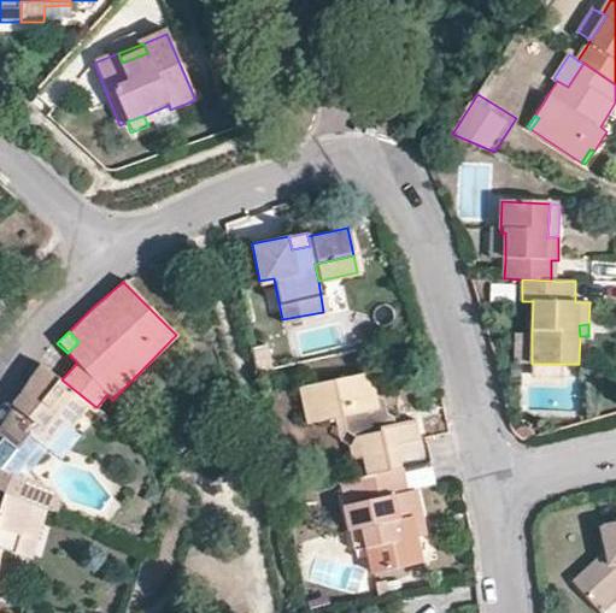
[(532,364),(532,335),(516,334),(515,363),(532,364)]
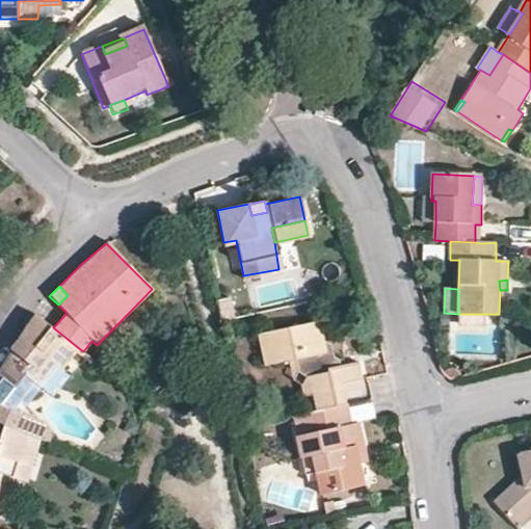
[(35,313),(19,335),(11,348),(0,368),(0,372),(20,388),(31,376),(42,385),(42,384),(59,363),(64,368),(80,349),(53,327),(35,313)]
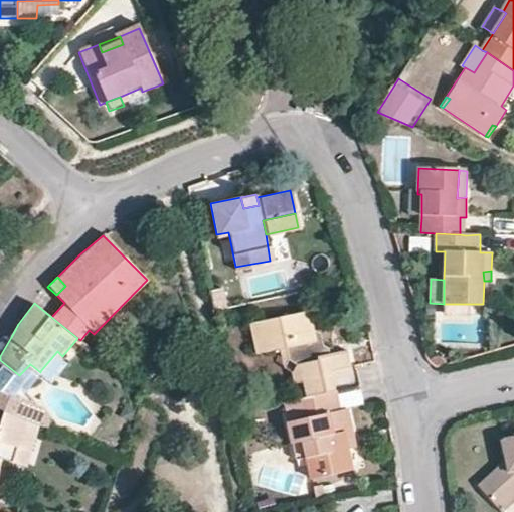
[(469,313),(470,304),(446,304),(446,313),(469,313)]
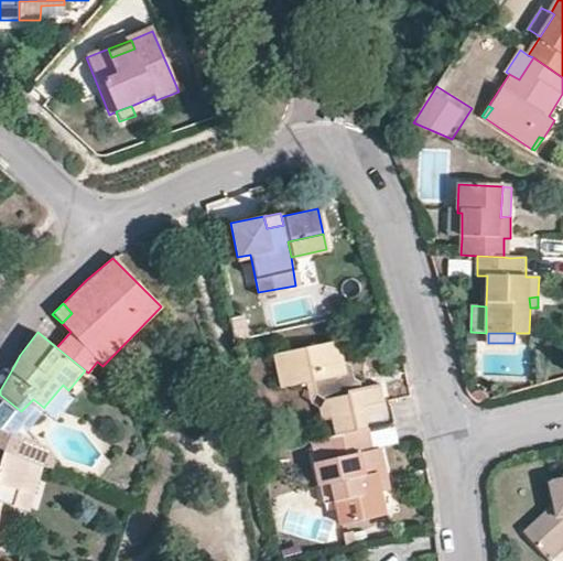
[(288,385),(306,381),(314,381),(316,392),(329,399),(337,433),(367,427),(363,406),(385,401),(380,381),(361,385),(361,380),(358,377),(353,373),(350,363),(342,359),(338,341),(281,352),(288,385)]
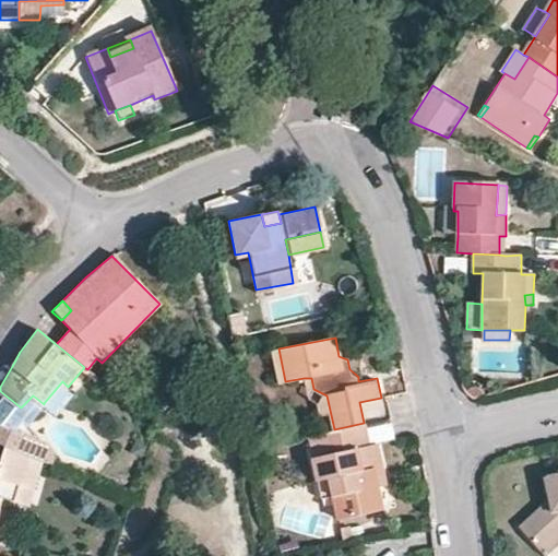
[(279,349),(270,351),(279,383),(285,381),(279,349)]
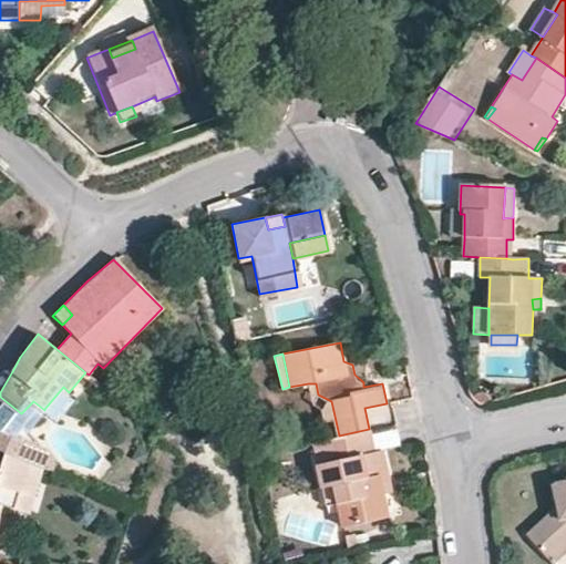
[(314,406),(323,412),(329,438),(339,436),(331,401),(318,395),(316,383),(308,383),(314,406)]
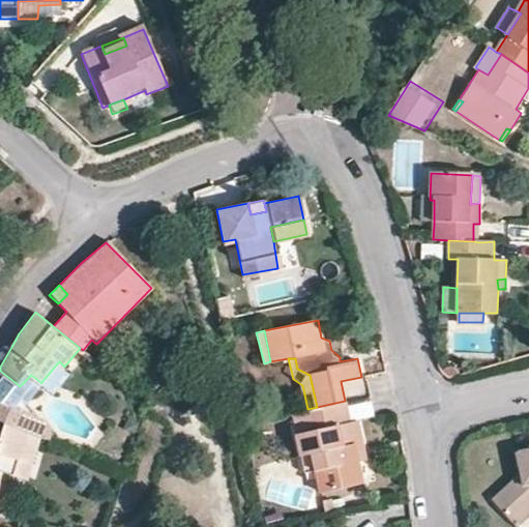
[(69,370),(64,367),(59,361),(41,382),(53,390),(69,370)]
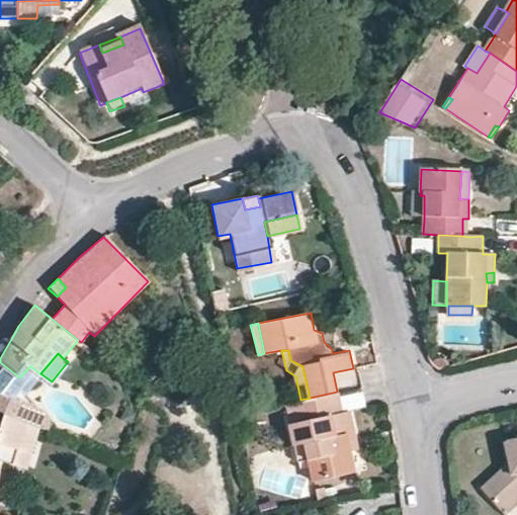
[(0,369),(22,388),(26,391),(36,388),(41,380),(40,374),(30,366),(19,377),(0,362),(0,369)]
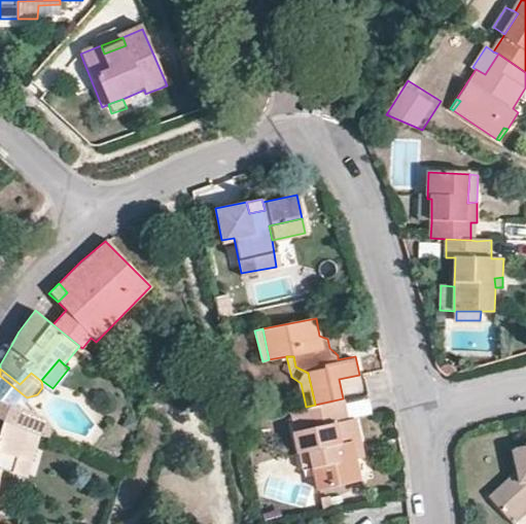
[(0,398),(13,406),(23,394),(0,376),(0,398)]
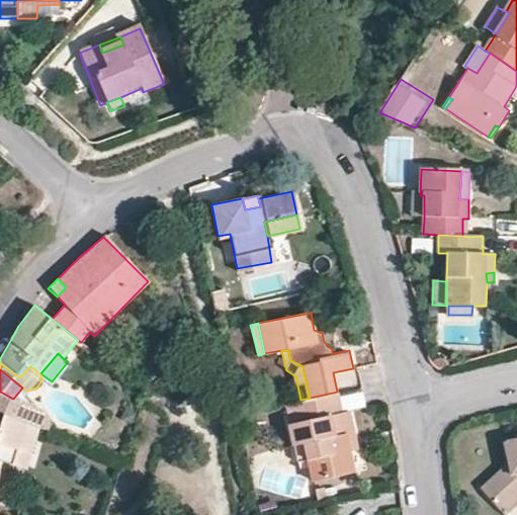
[(0,410),(3,411),(13,399),(0,392),(0,410)]
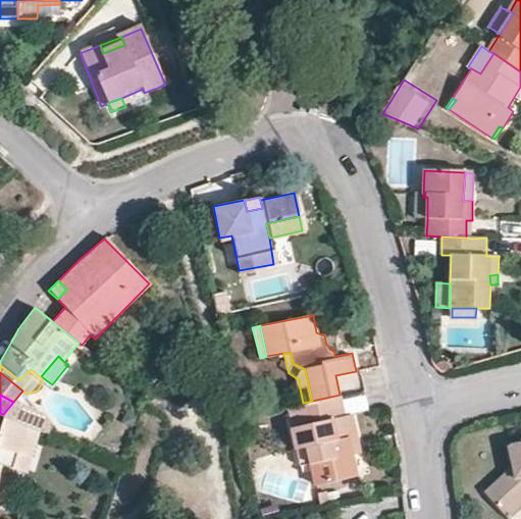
[(291,425),(295,446),(305,444),(308,462),(313,483),(356,475),(352,455),(348,438),(356,436),(351,413),(344,415),(340,395),(312,401),(303,403),(298,404),(302,424),(296,425),(291,425)]
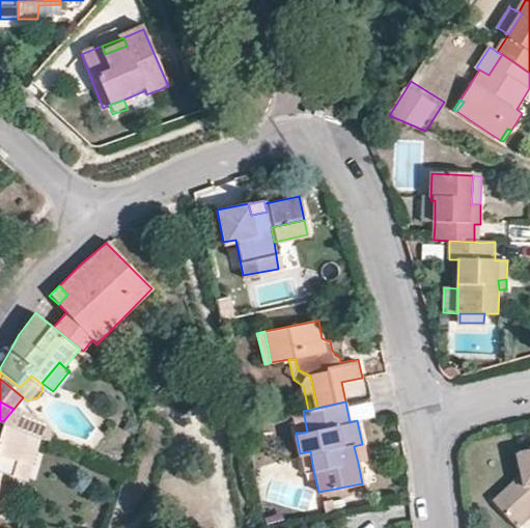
[(47,421),(14,409),(3,421),(38,436),(40,437),(47,421)]
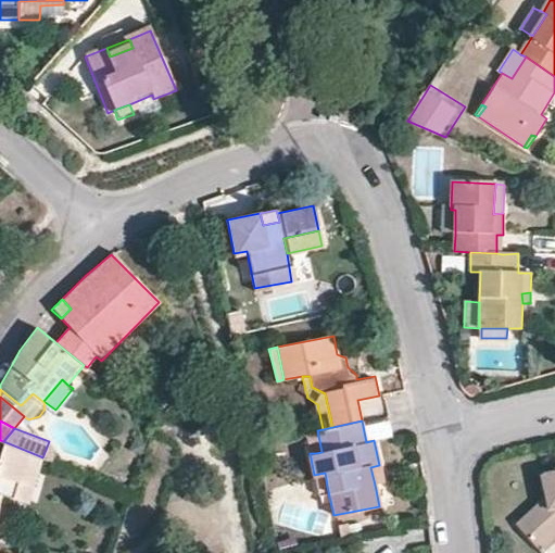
[(317,430),(311,431),(315,453),(322,452),(317,430)]
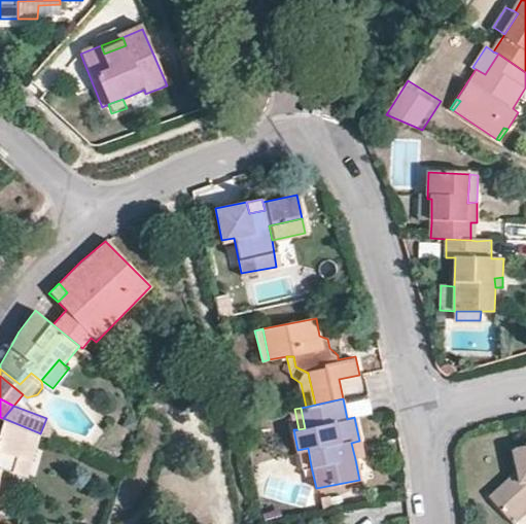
[(0,466),(1,467),(12,470),(18,455),(31,458),(38,432),(3,418),(0,429),(0,466)]
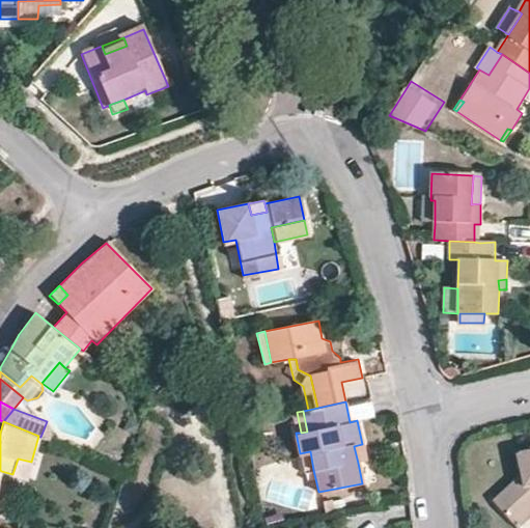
[(362,444),(354,446),(358,463),(365,461),(362,444)]
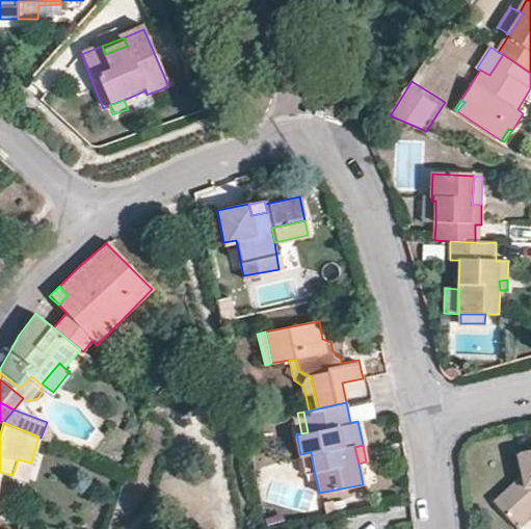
[(311,452),(300,454),(304,472),(314,471),(311,452)]
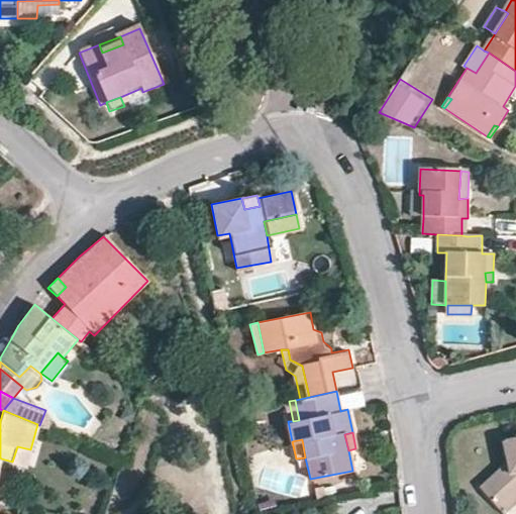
[(515,439),(506,442),(511,468),(505,467),(483,488),(500,506),(515,493),(515,439)]
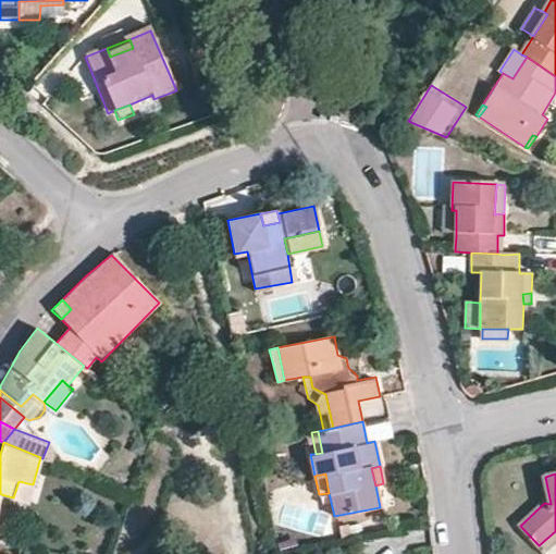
[(33,484),(19,481),(13,497),(27,501),(33,484)]
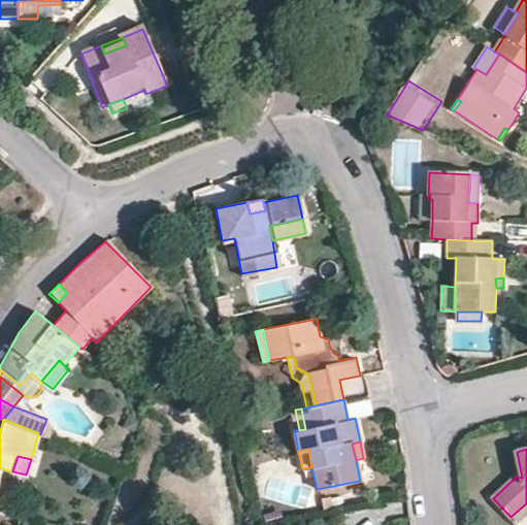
[(341,495),(330,498),(330,495),(321,498),(323,511),(343,506),(341,495)]
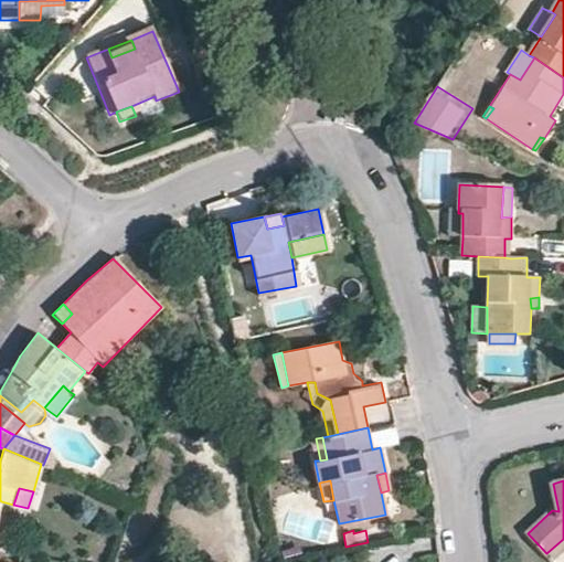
[(563,539),(546,553),(553,561),(555,561),(563,553),(563,539)]
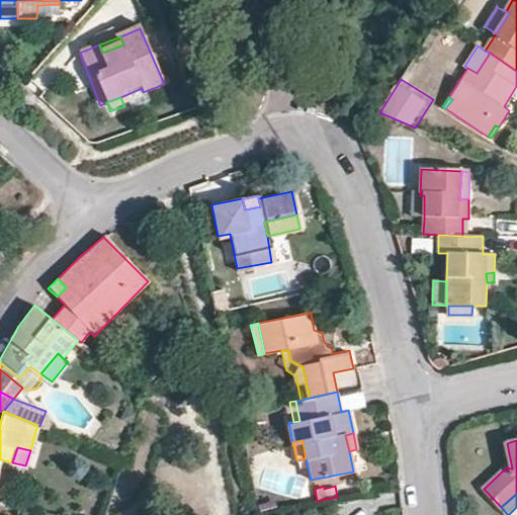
All buildings are outlined.
